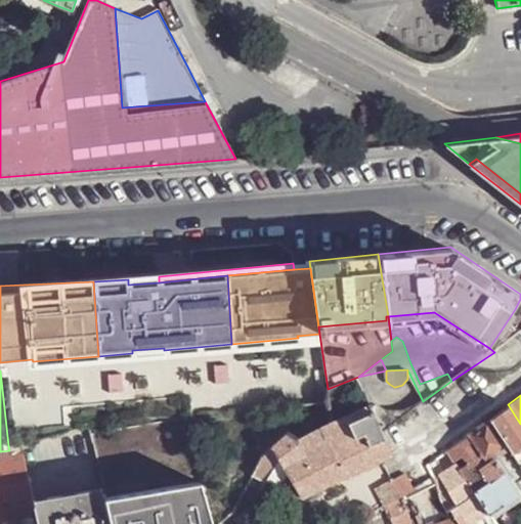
[(520,424),(508,404),(488,419),(509,449),(520,441),(520,424)]
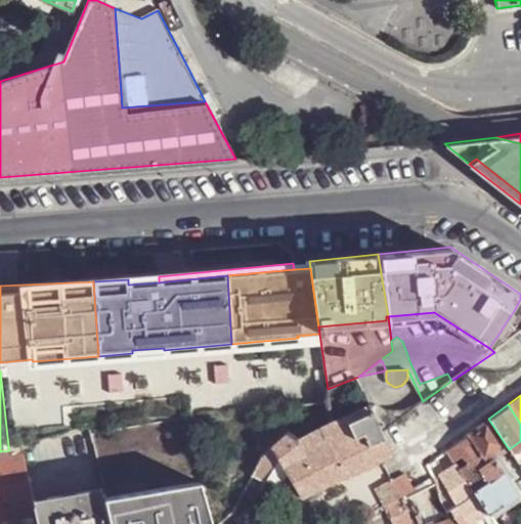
[(333,422),(320,428),(343,475),(391,452),(381,431),(370,405),(333,422)]
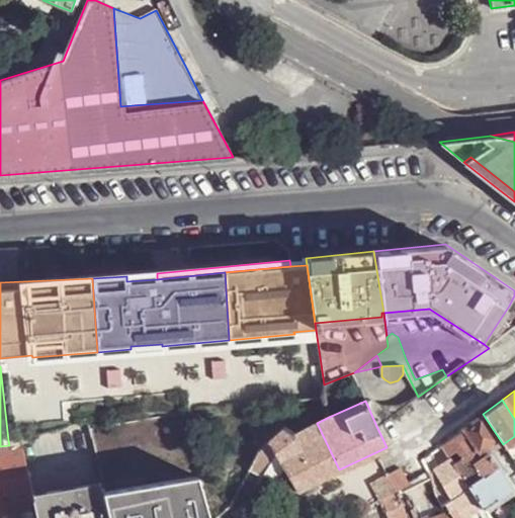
[(478,418),(438,444),(444,453),(455,447),(461,456),(481,444),(482,446),(493,439),(478,418)]
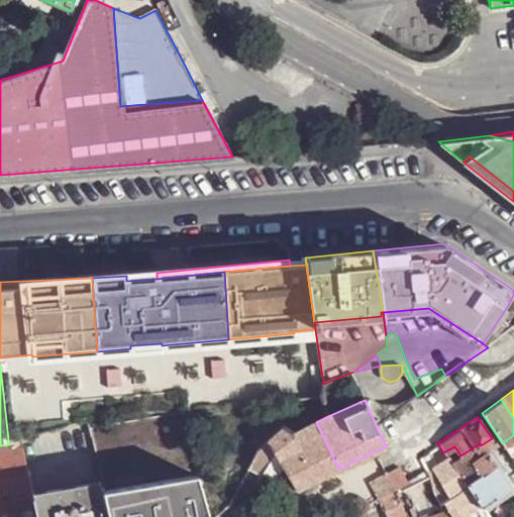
[(76,424),(17,437),(29,488),(30,495),(99,481),(89,433),(87,422),(76,424)]
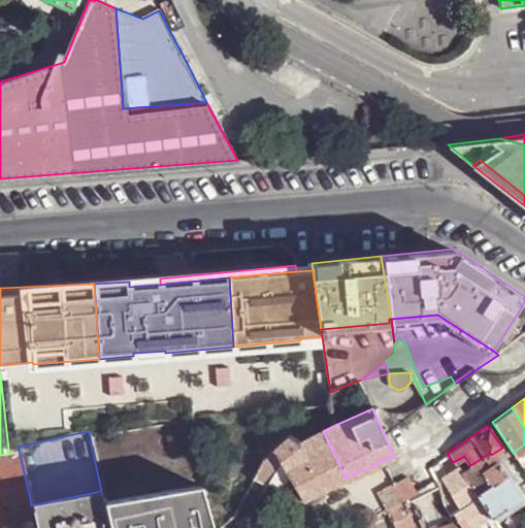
[(289,435),(272,450),(303,500),(307,498),(321,492),(346,479),(323,431),(299,441),(289,435)]
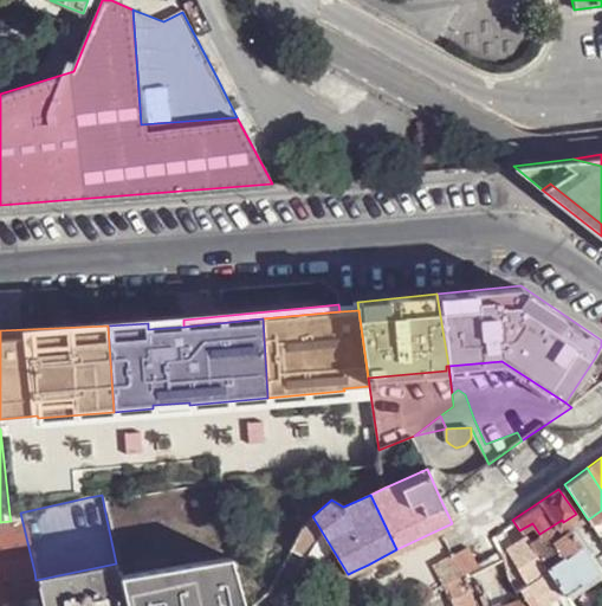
[(596,533),(601,528),(601,510),(588,520),(596,533)]
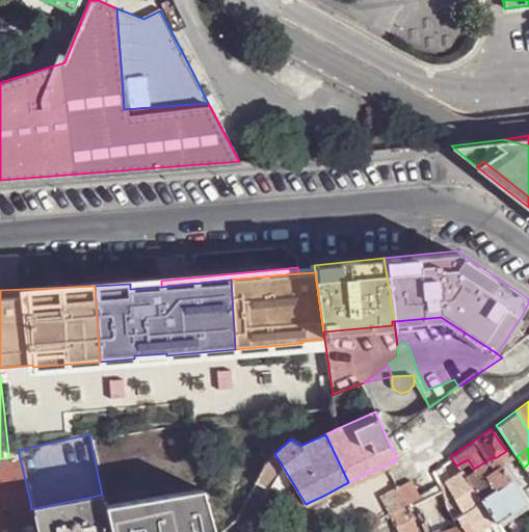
[(0,507),(30,502),(18,450),(8,452),(9,457),(0,458),(0,507)]
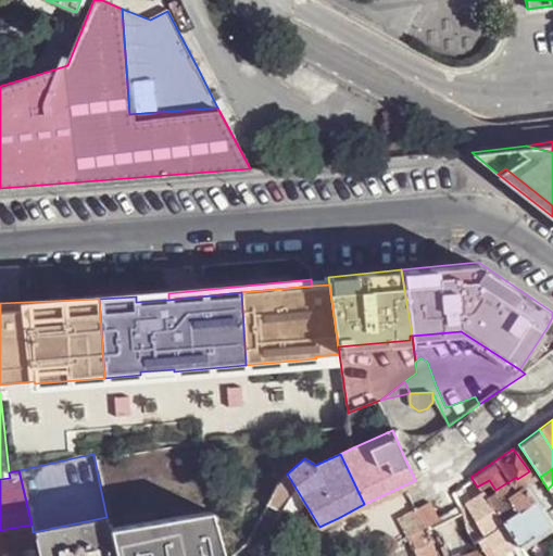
[(495,490),(485,497),(512,538),(517,544),(518,546),(547,526),(549,525),(517,479),(516,477),(495,490)]
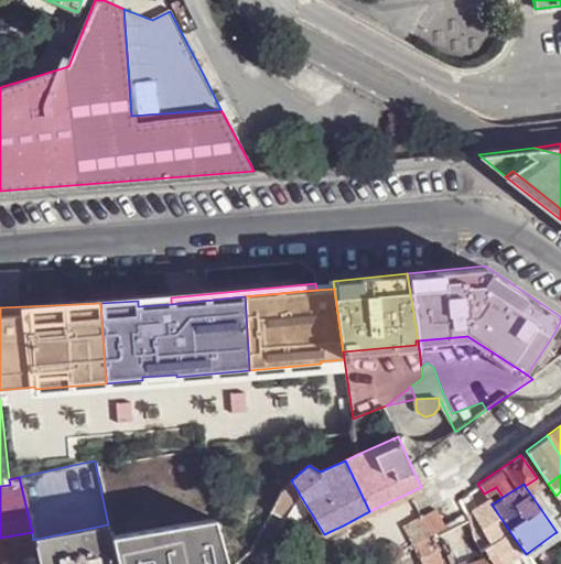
[(487,499),(468,512),(485,549),(492,563),(507,553),(519,545),(492,505),(487,499)]
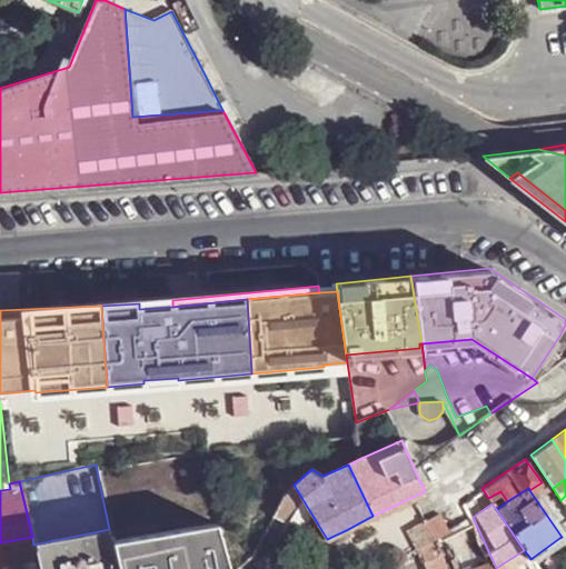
[(434,513),(421,519),(430,538),(446,530),(437,512),(434,513)]
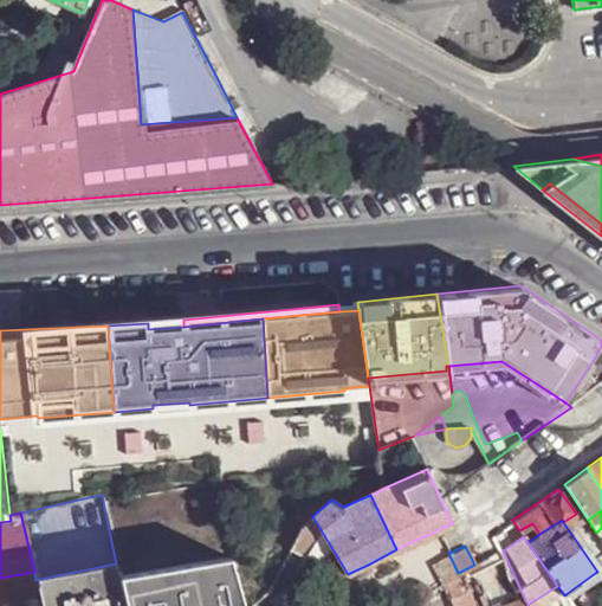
[(515,592),(520,590),(503,550),(498,555),(515,592)]
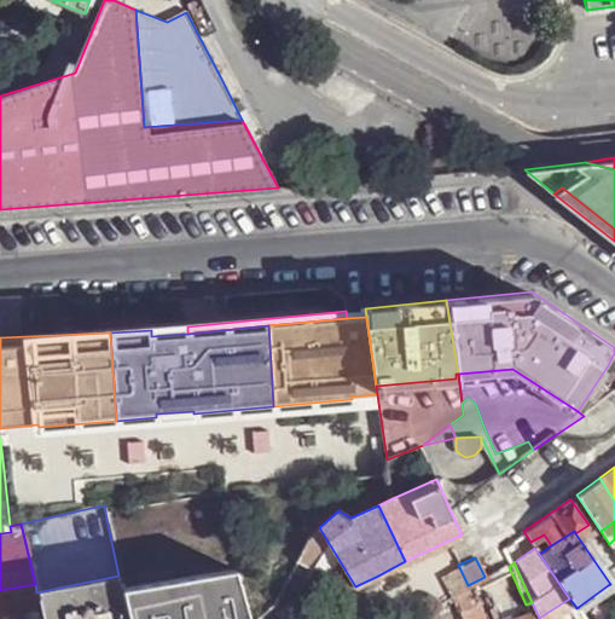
[(458,565),(439,576),(448,596),(451,595),(468,585),(458,565)]
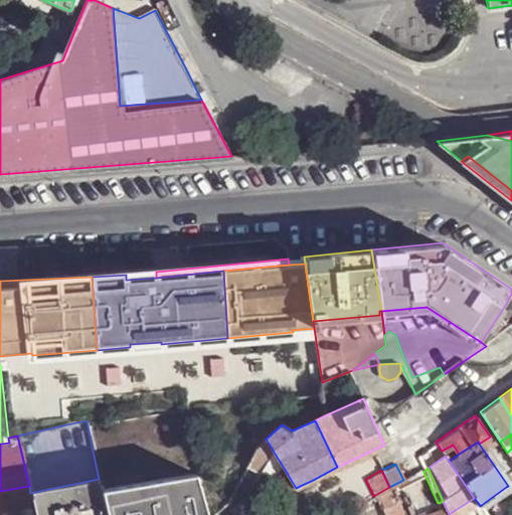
[(30,493),(32,504),(34,514),(104,514),(104,510),(101,484),(100,483),(99,479),(30,493)]
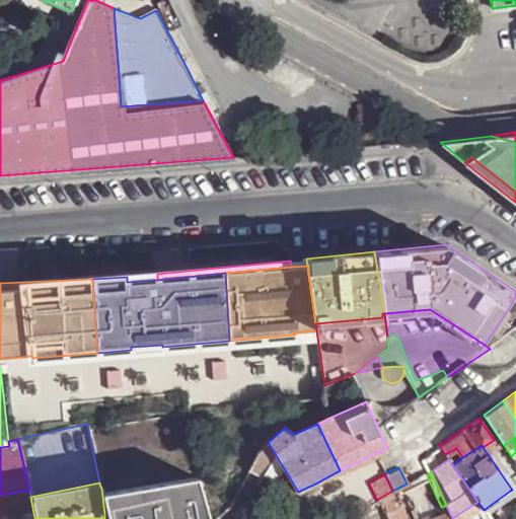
[(315,484),(302,490),(305,494),(307,494),(317,491),(317,489),(315,484)]
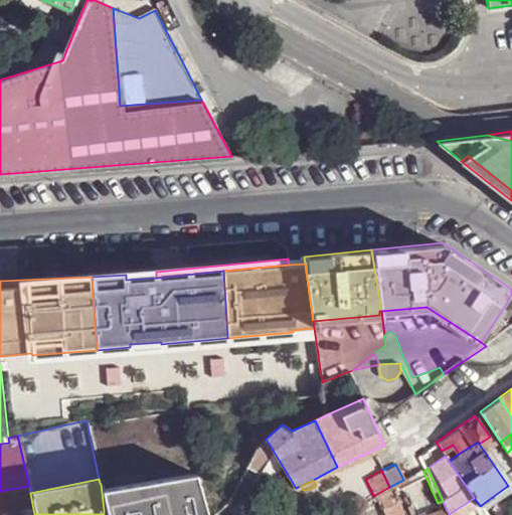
[(29,486),(0,491),(0,510),(32,504),(30,493),(29,486)]
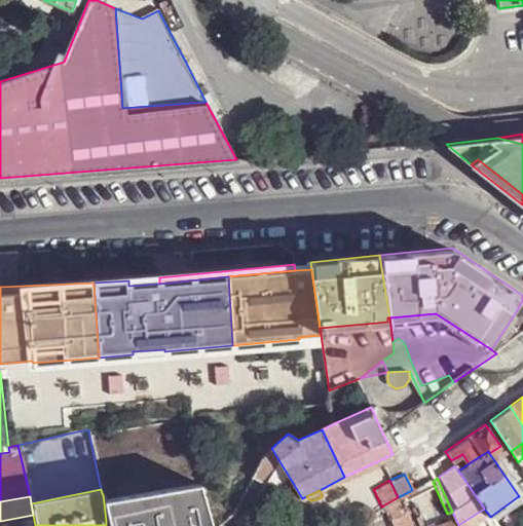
[(209,525),(207,504),(106,521),(106,525),(209,525)]
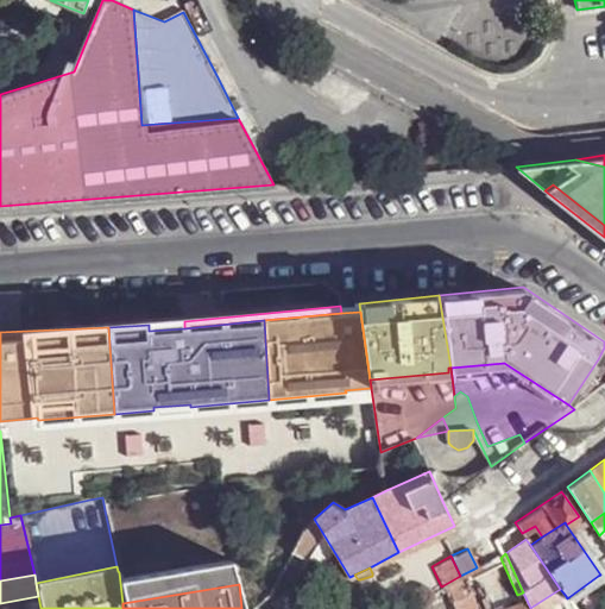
[(560,589),(547,597),(552,604),(566,596),(560,589)]
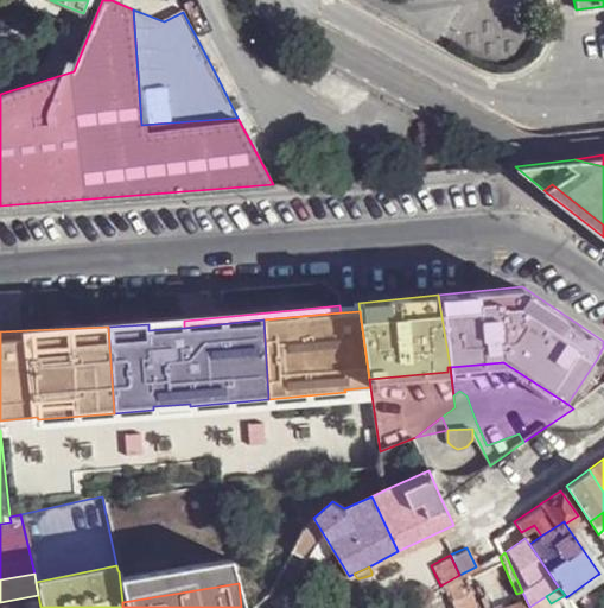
[(522,591),(516,594),(521,602),(523,607),(527,607),(529,607),(522,591)]
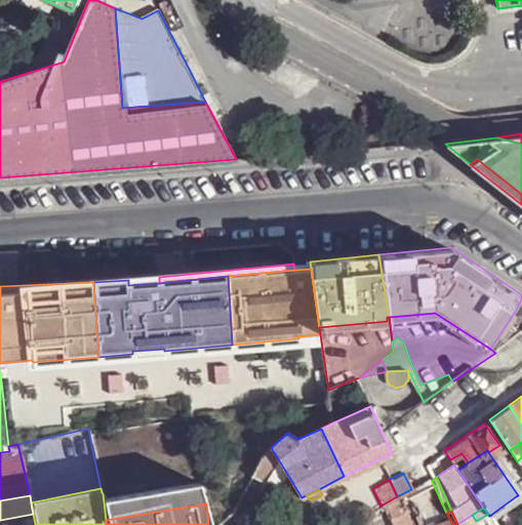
[(472,515),(457,524),(458,524),(474,524),(477,523),(476,521),(472,515)]
